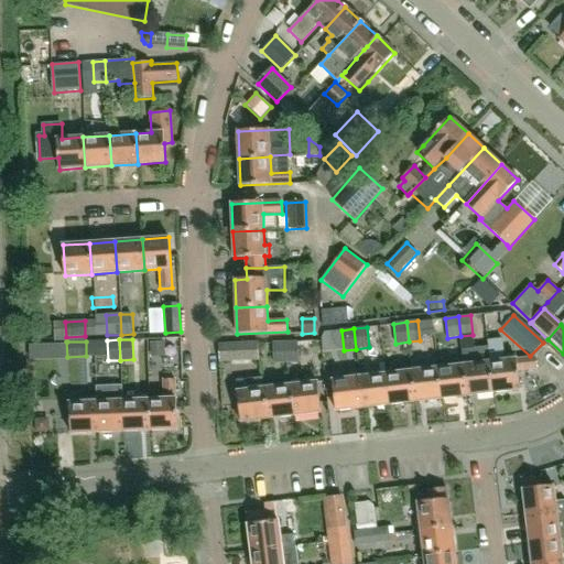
[(285,343),(286,362),(299,361),(297,342),(285,343)]
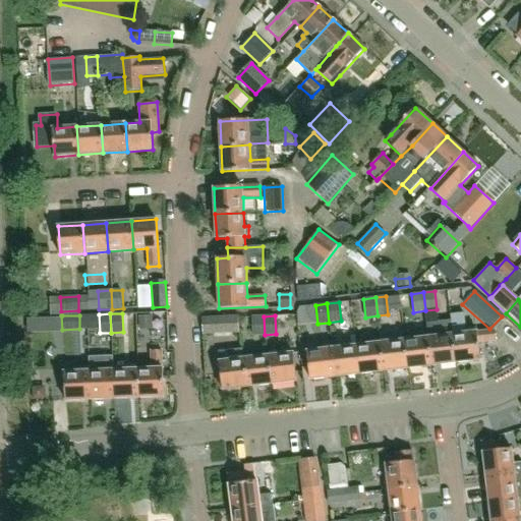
[(151,316),(137,316),(137,330),(151,330),(151,316)]
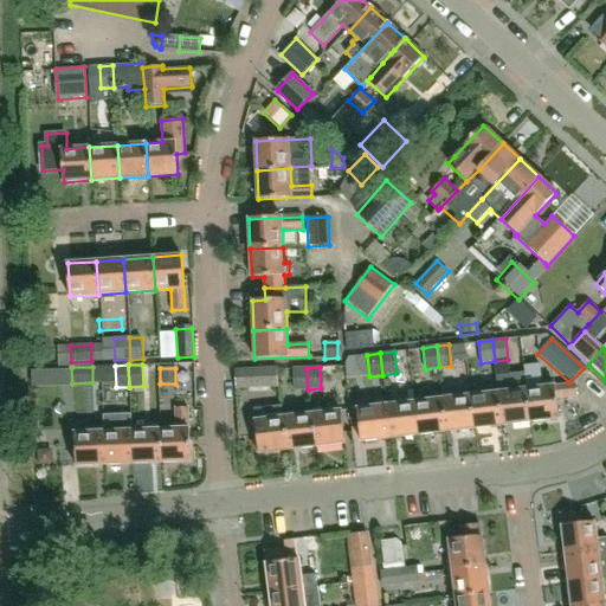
[(278,387),(277,368),(258,369),(259,387),(278,387)]
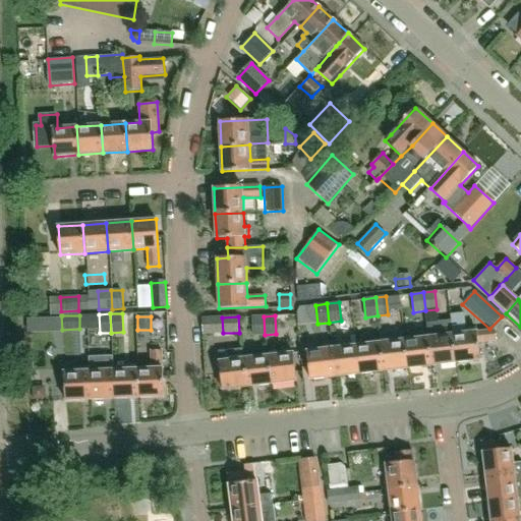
[(252,336),(265,335),(264,316),(251,316),(252,336)]
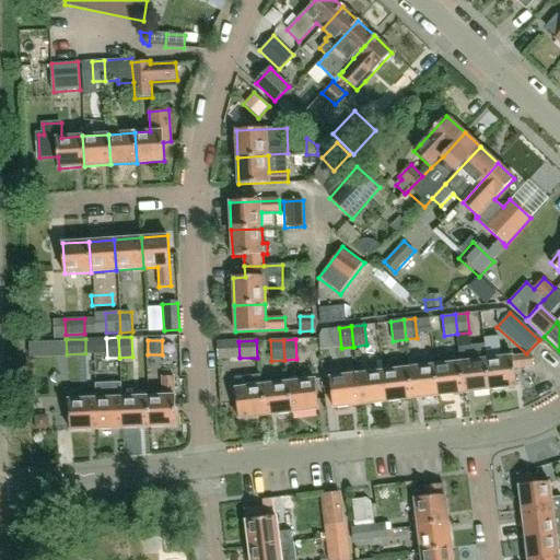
[(464,394),(489,391),(486,360),(483,345),(458,347),(459,358),(464,394)]
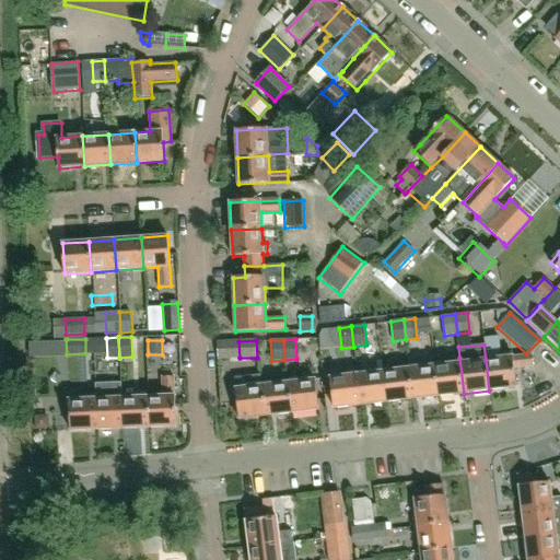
[(486,360),(489,391),(516,387),(514,368),(533,365),(532,354),(486,360)]
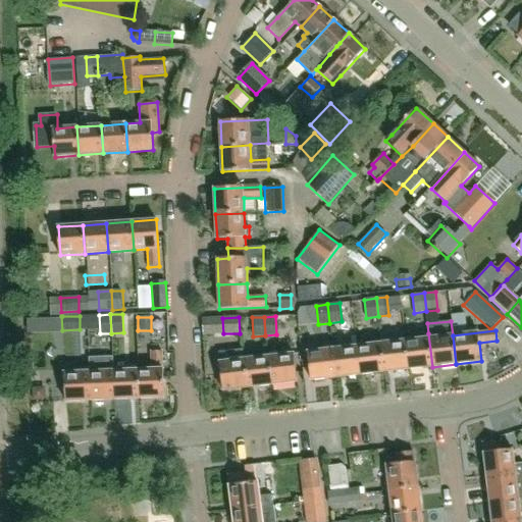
[(427,333),(428,338),(404,342),(407,369),(432,367),(428,333),(427,333)]
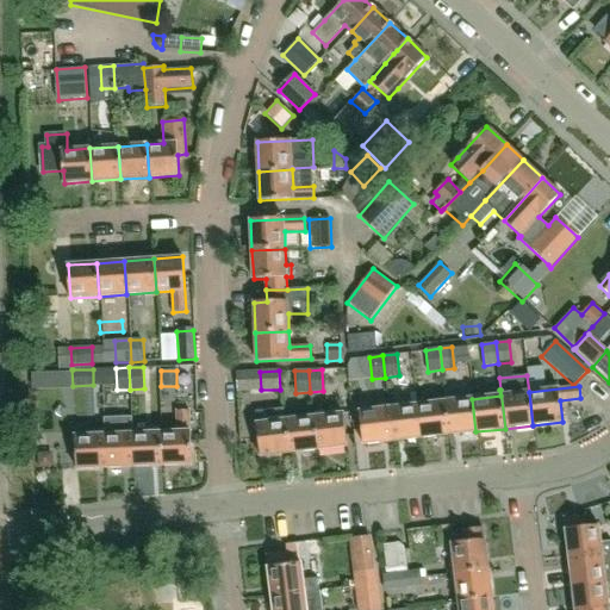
[(472,399),(444,402),(449,435),(475,431),(472,399)]
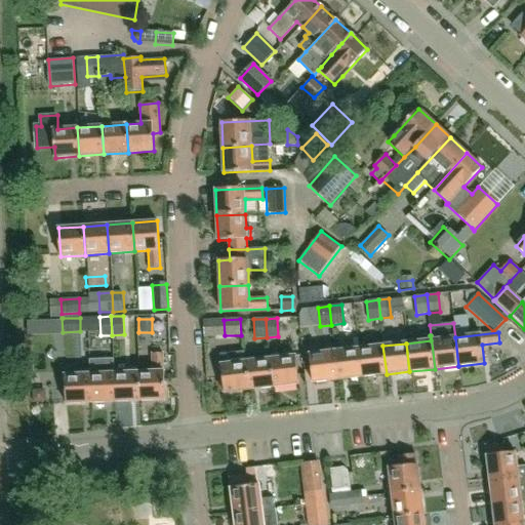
[(387,374),(382,346),(358,349),(362,377),(387,374)]
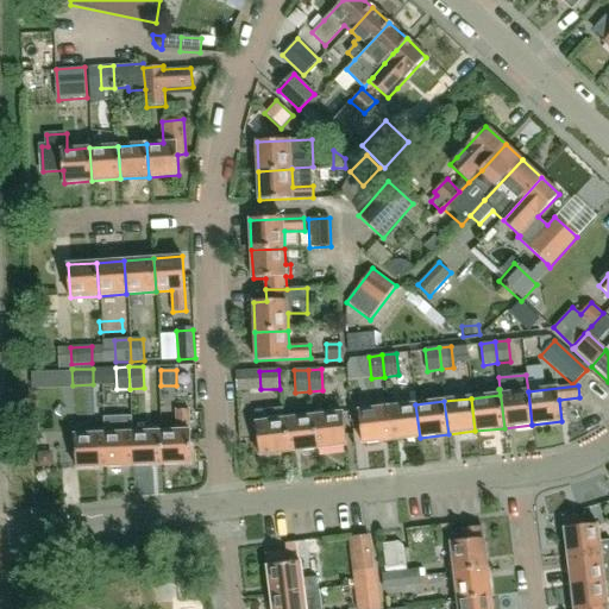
[(420,438),(415,405),(388,408),(391,440),(420,438)]
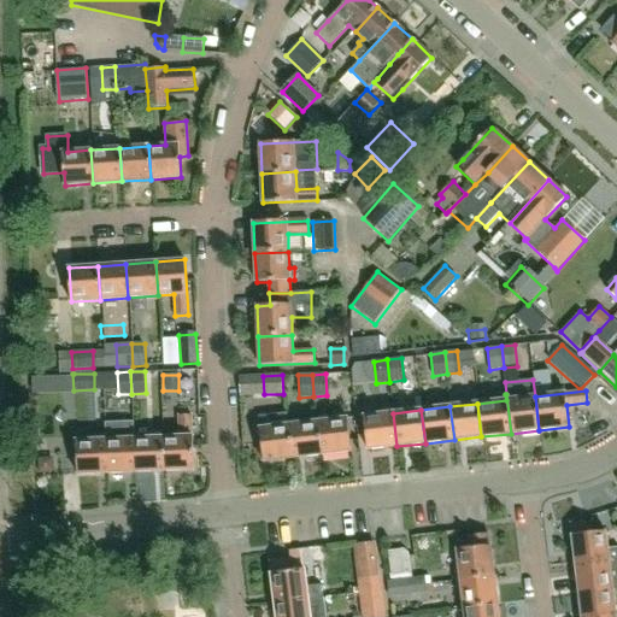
[(163,469),(194,468),(192,413),(177,415),(178,435),(162,436),(163,469)]
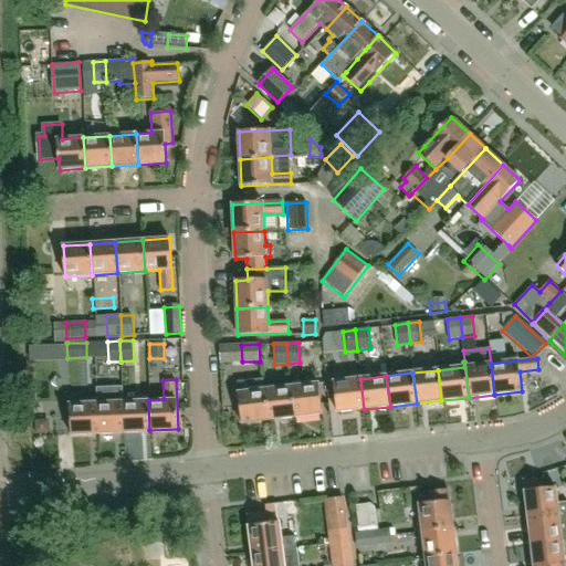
[(364,409),(360,379),(333,381),(336,412),(364,409)]
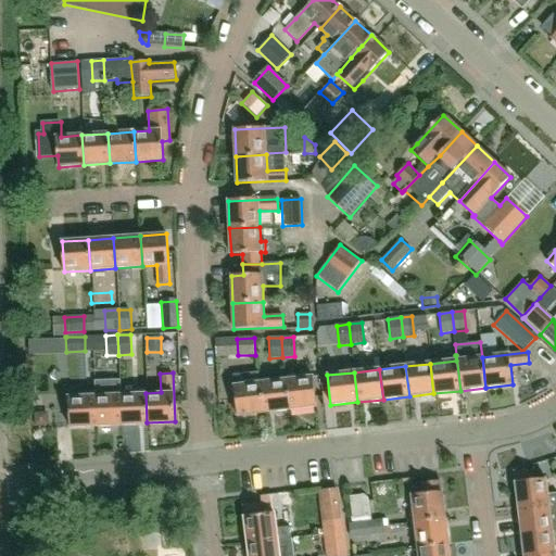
[(234,377),(238,416),(265,414),(262,382),(261,374),(234,377)]
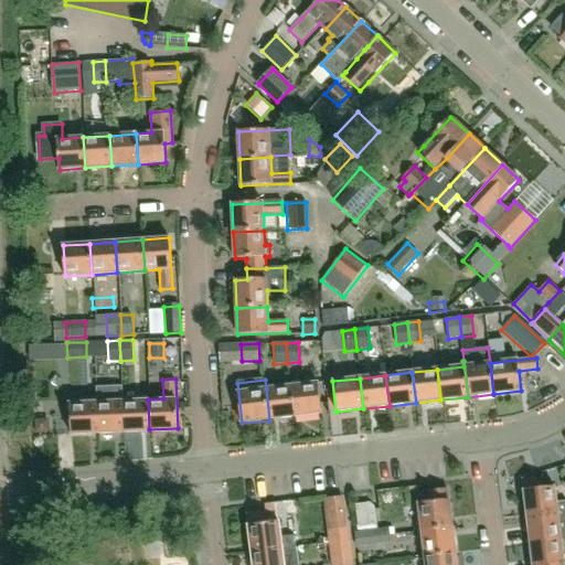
[(294,417),(321,414),(318,383),(290,386),(294,417)]
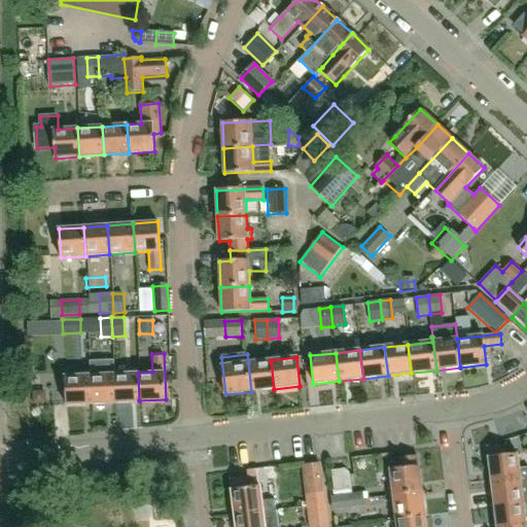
[(113,360),(89,361),(90,375),(91,402),(115,401),(113,374),(113,360)]
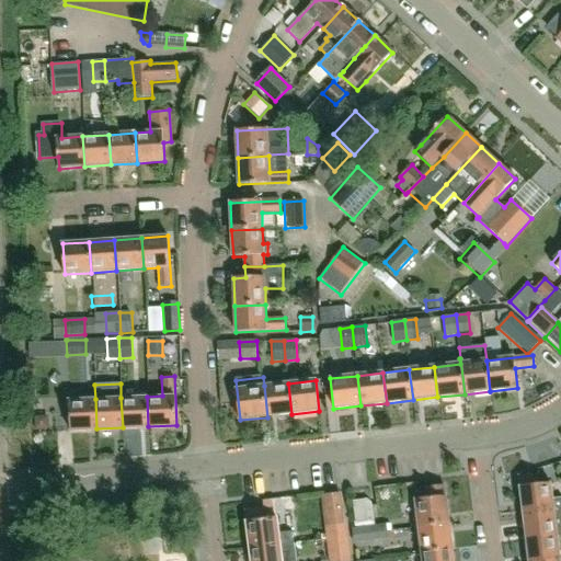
[(264,386),(267,418),(292,414),(288,384),(264,386)]
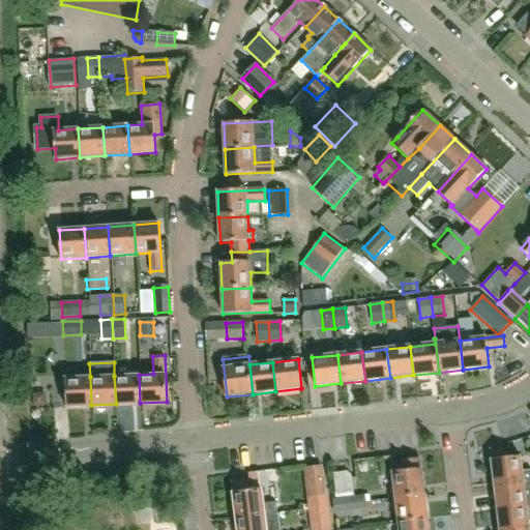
[(114,376),(116,404),(140,403),(139,375),(114,376)]
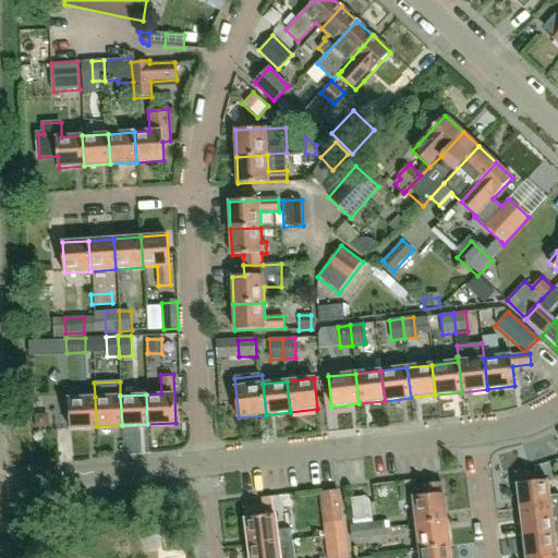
[(69,398),(71,427),(96,426),(95,397),(69,398)]
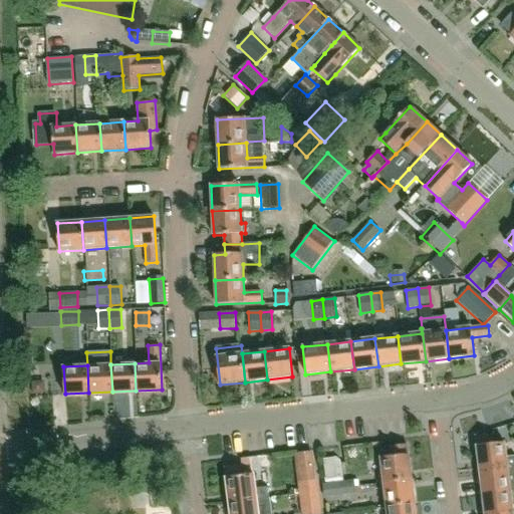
[(43,382),(31,383),(31,396),(44,395),(43,382)]
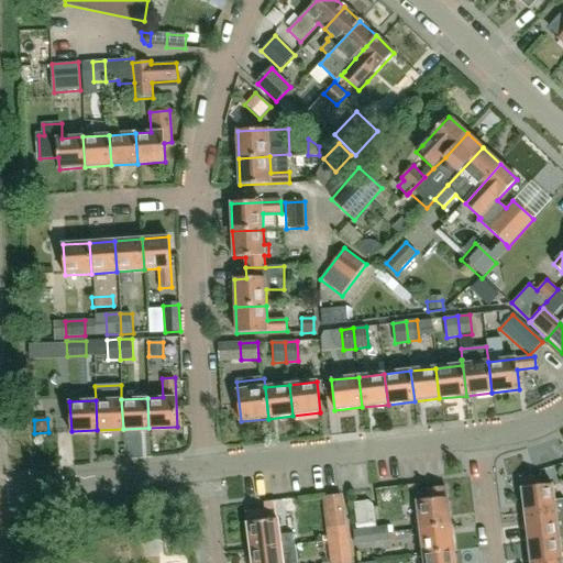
[(526,515),(556,511),(562,509),(562,498),(554,499),(553,484),(541,486),(539,476),(521,478),(526,515)]
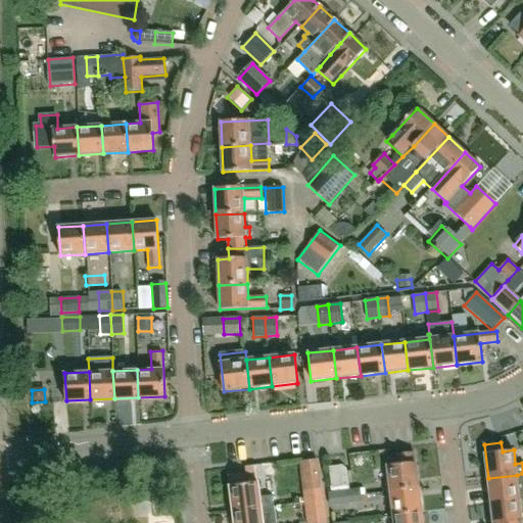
[(390,491),(420,487),(416,453),(397,455),(398,465),(387,466),(390,491)]
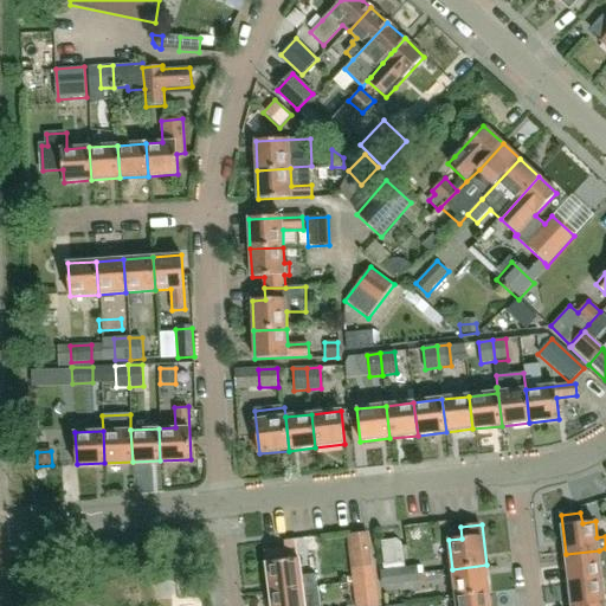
[(397,540),(381,541),(384,563),(382,563),(384,569),(380,571),(382,587),(400,585),(399,568),(405,567),(403,545),(397,540)]
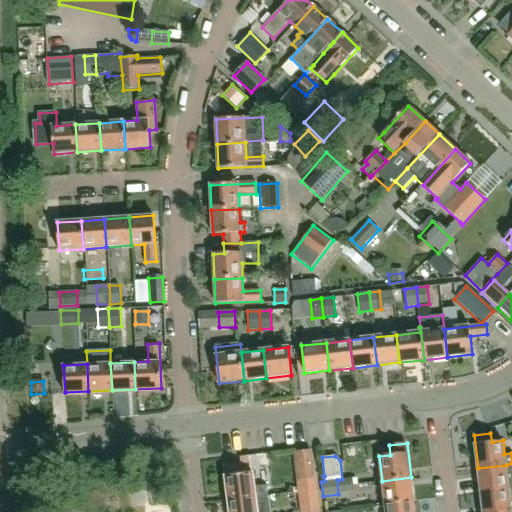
[(478,468),(481,492),(509,489),(511,488),(511,463),(506,465),(478,468)]
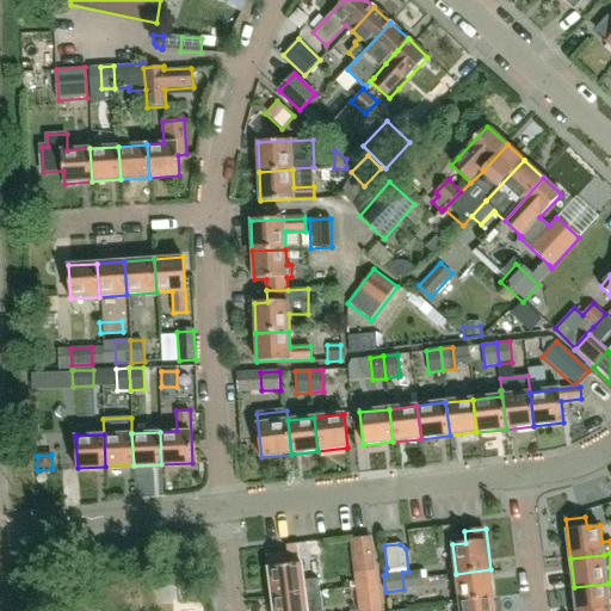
[(288,554),(267,556),(272,597),(306,592),(302,565),(289,566),(288,554)]
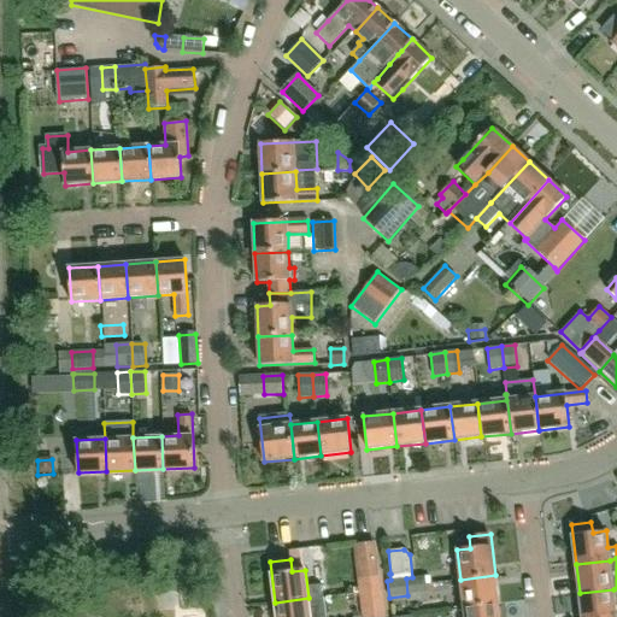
[(495,575),(460,580),(464,607),(498,603),(495,575)]
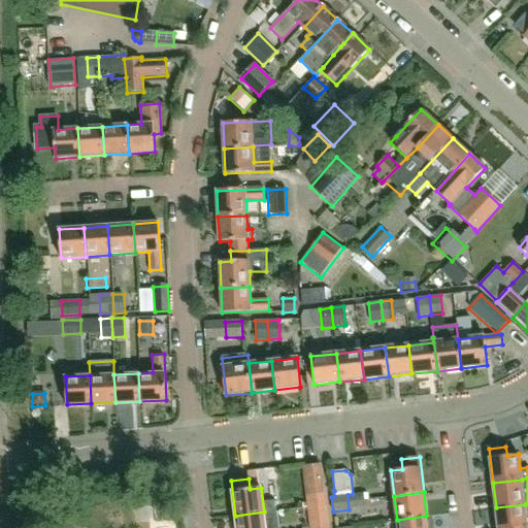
[(326,493),(306,495),(308,507),(327,505),(326,493)]
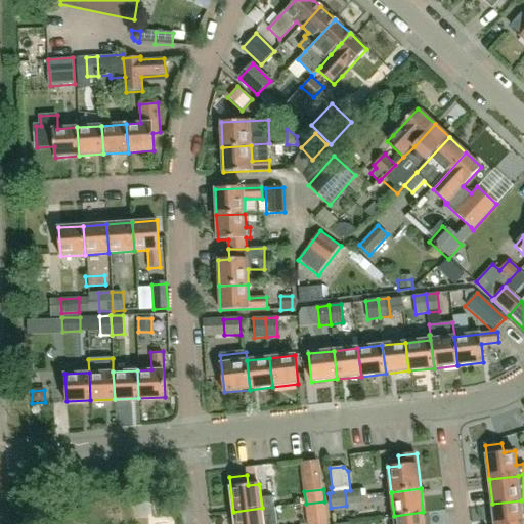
[(346,506),(363,504),(362,489),(350,490),(345,491),(346,506)]
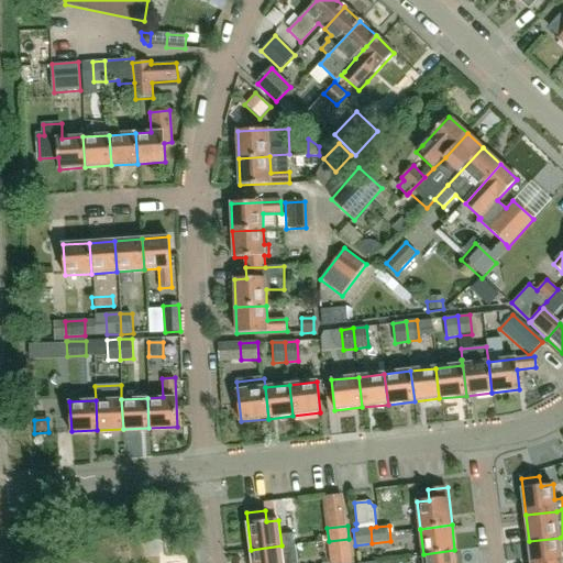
[(562,537),(560,538),(529,541),(531,562),(560,562),(562,562),(561,553),(562,552),(562,537)]
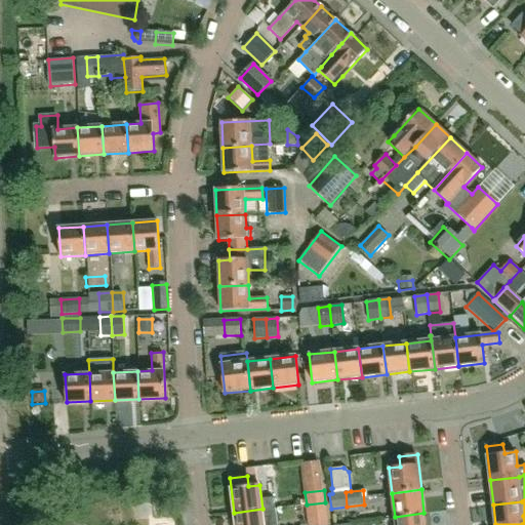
[(325,502),(307,505),(308,516),(327,514),(325,502)]
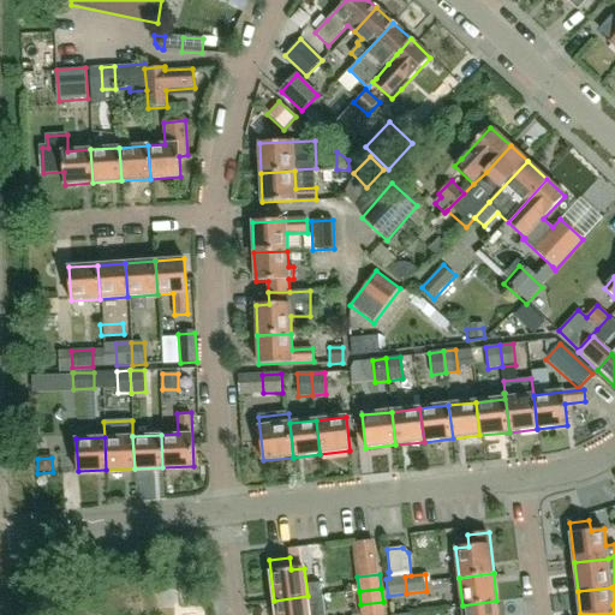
[(309,614),(308,596),(274,601),(275,614),(309,614)]
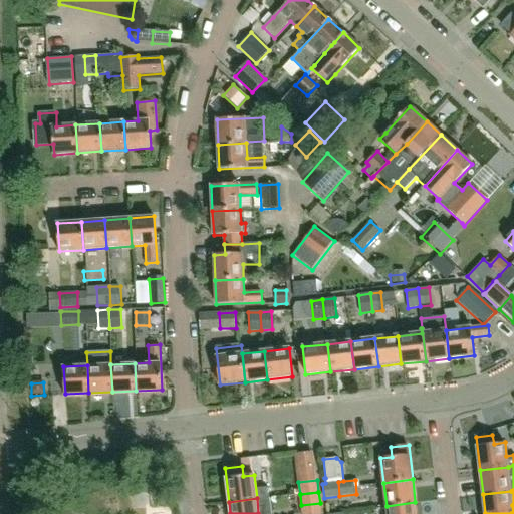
[(416,513),(415,502),(387,506),(388,513),(416,513)]
